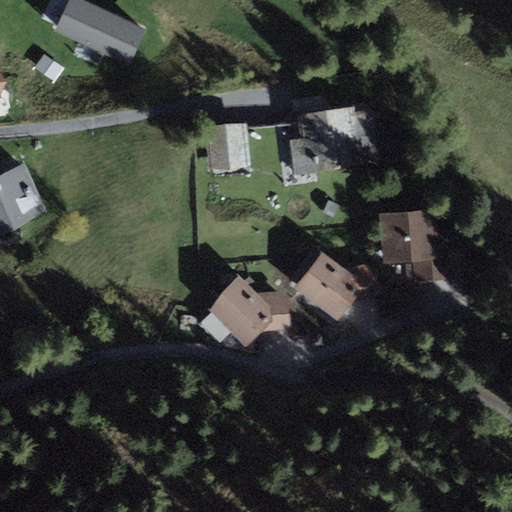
[(50,0),(43,15),(57,22),(67,0),(50,0)]
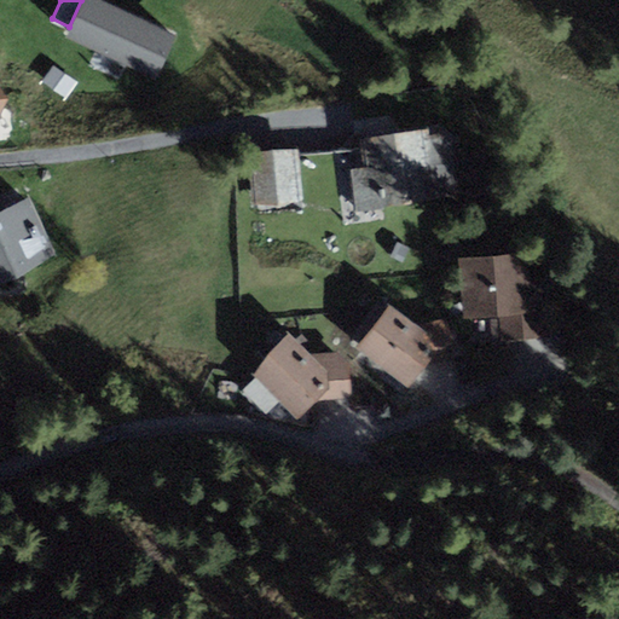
[(177,35),(98,0),(82,0),(65,36),(157,77),(177,35)]
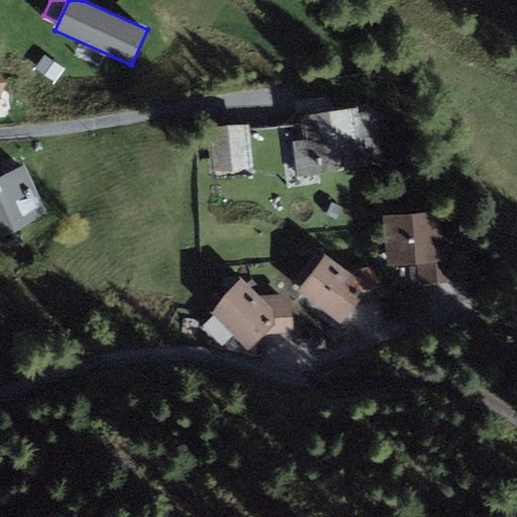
[(0,98),(9,82),(0,70),(0,98)]
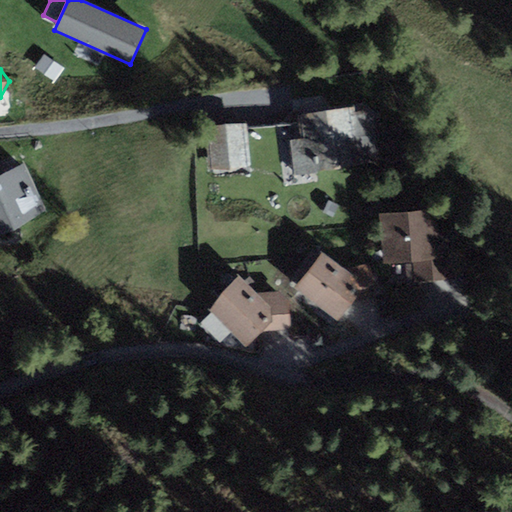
[(355,112),(354,108),(298,115),(301,139),(289,140),(293,175),(411,161),(407,129),(382,132),(383,140),(377,141),(374,117),(365,110),(355,112)]
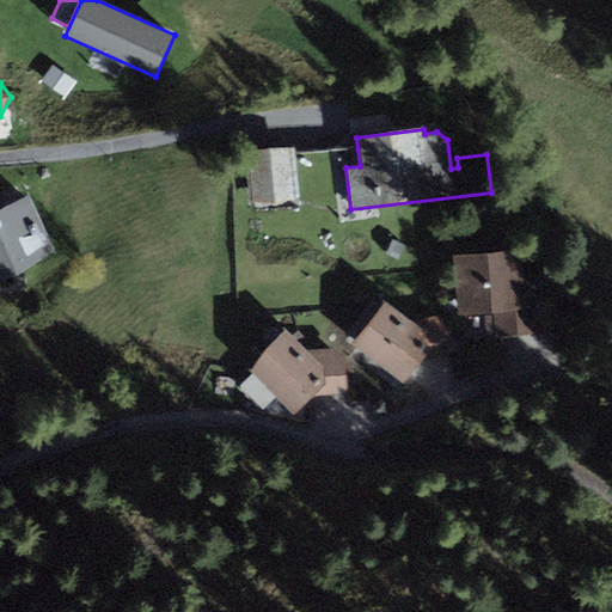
[(295,147),(246,152),(251,203),(300,200),(295,147)]
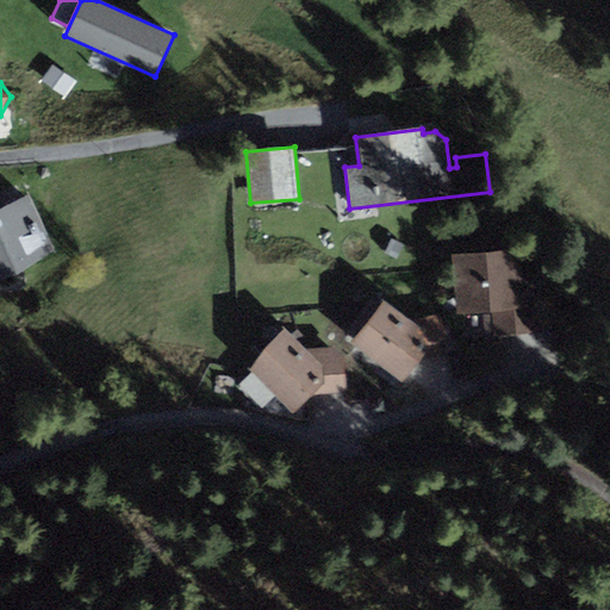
[(27,193),(0,206),(0,280),(19,274),(56,248),(27,193)]
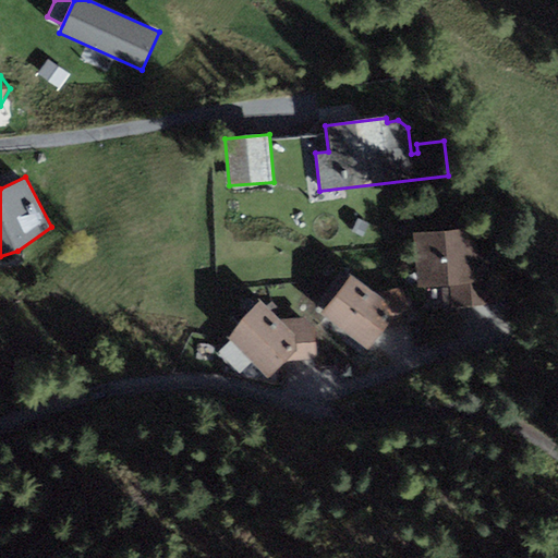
[(474,227),(413,233),(419,288),(450,286),(452,308),(494,304),(489,261),(477,254),(474,227)]
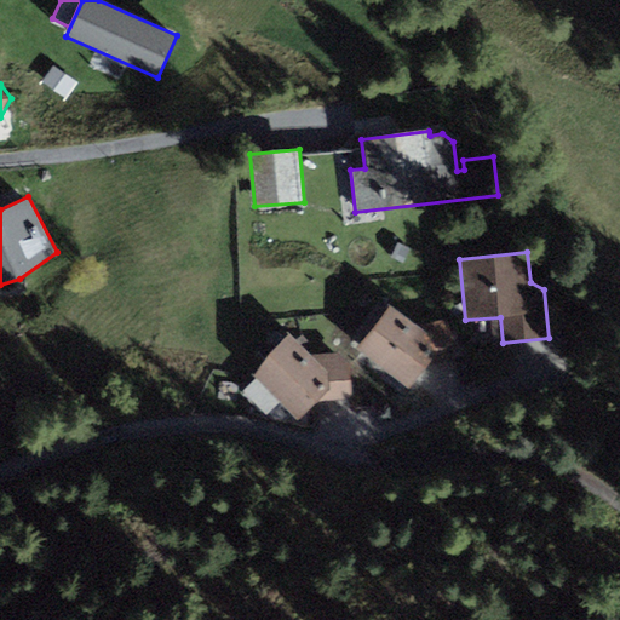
[(420,326),(389,305),(359,349),(409,388),(426,366),(455,360),(447,319),(420,326)]
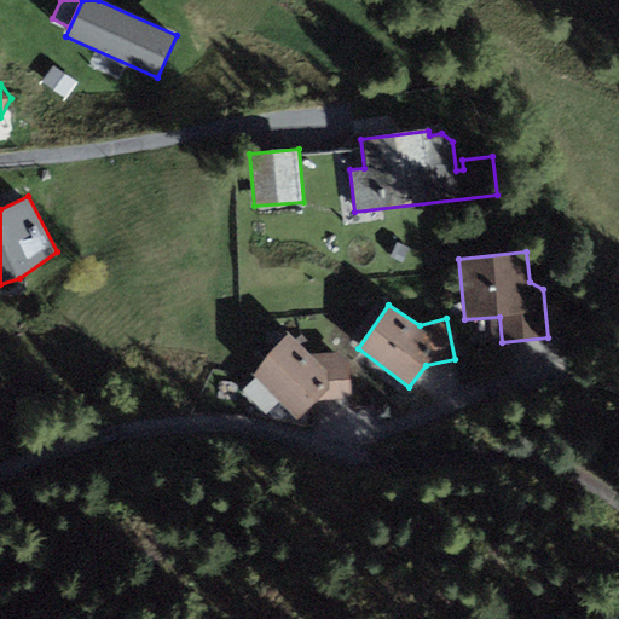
[(311,354),(289,333),(268,353),(254,376),(298,418),(317,400),(352,399),(350,364),(340,352),(311,354)]
